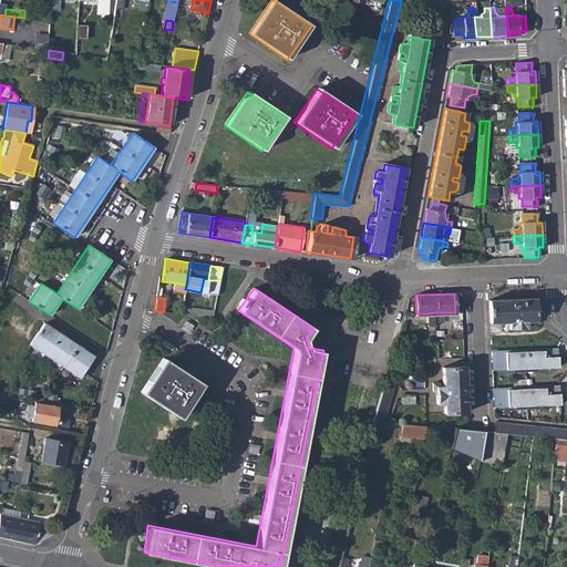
[(535,320),(534,298),(490,300),(490,322),(508,321),(504,327),(504,331),(513,331),(513,328),(526,328),(526,320),(535,320)]
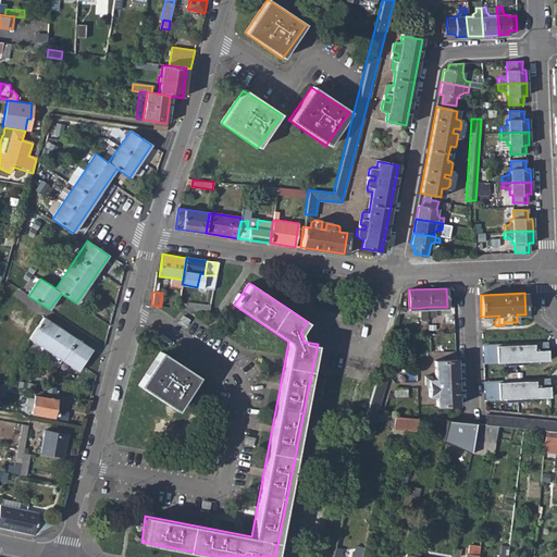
[(192,305),(190,311),(208,313),(210,306),(192,302),(192,305)]
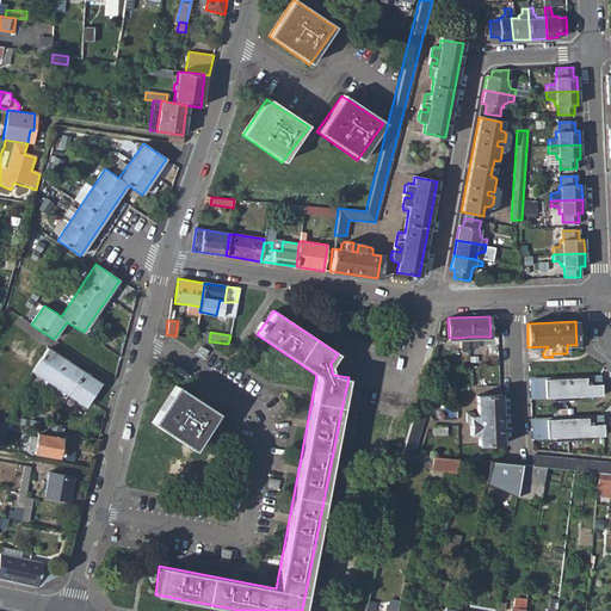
[(100,386),(48,347),(32,370),(86,408),(100,386)]
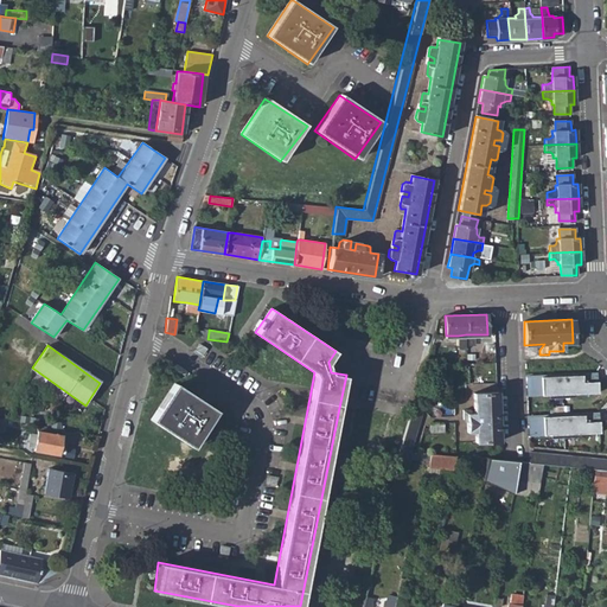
[(526,395),(598,393),(598,381),(582,382),(582,375),(541,376),(542,383),(526,384),(526,395)]
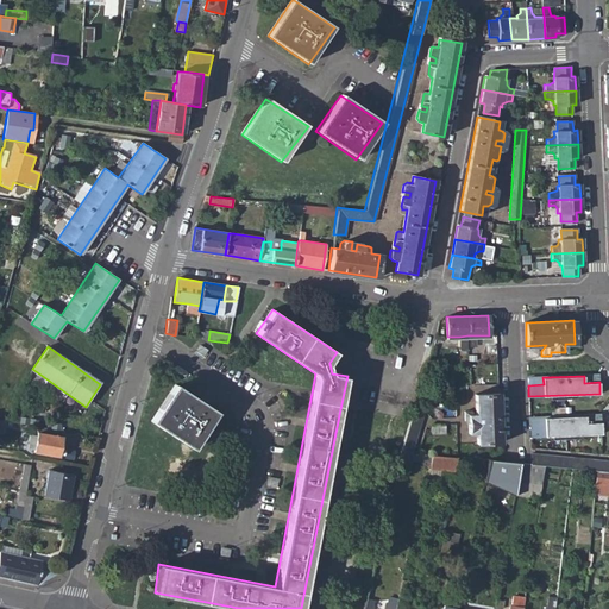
[(186,390),(175,384),(151,421),(194,450),(217,412),(199,400),(186,390)]
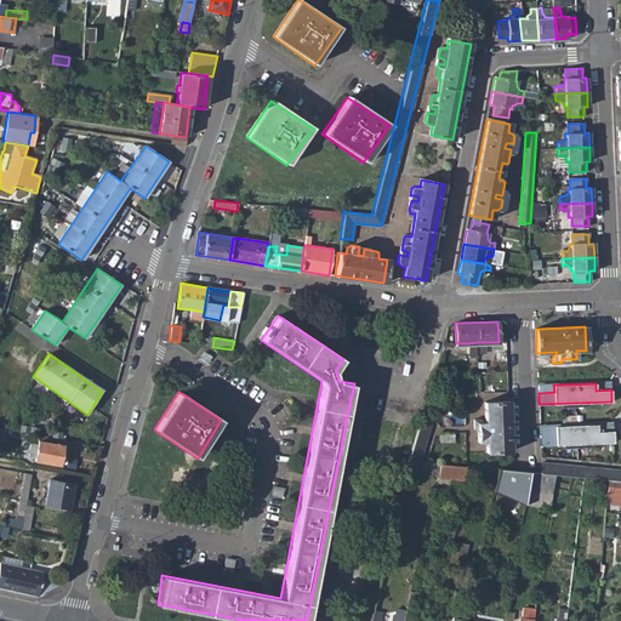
[(511,451),(508,403),(488,404),(489,426),(483,421),(476,421),(476,431),(479,431),(480,443),(489,443),(489,451),(511,451)]
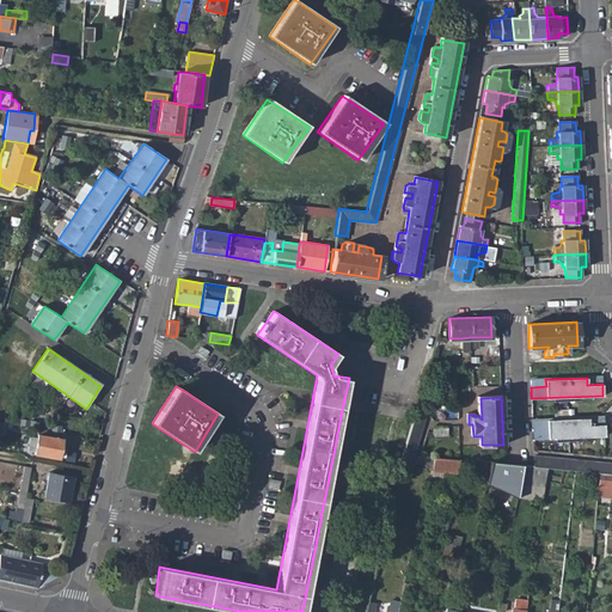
[(411,426),(402,454),(414,456),(427,411),(416,408),(411,426)]
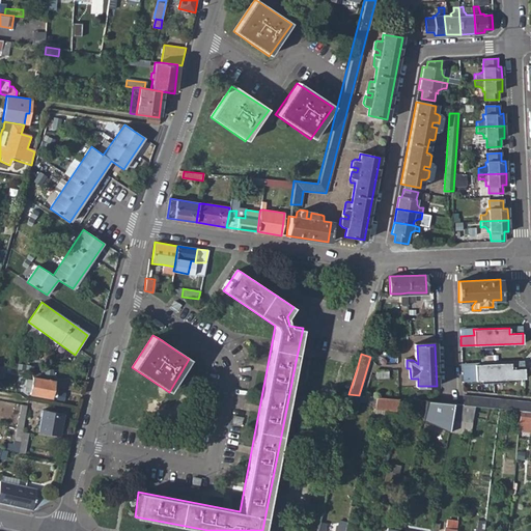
[(513,367),(525,366),(524,359),(512,360),(513,367)]
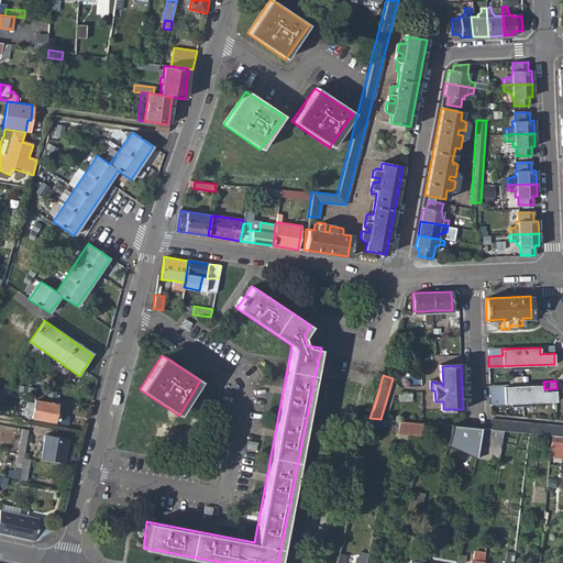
[(490,405),(556,401),(555,390),(542,392),(542,385),(504,386),(504,393),(489,394),(490,405)]
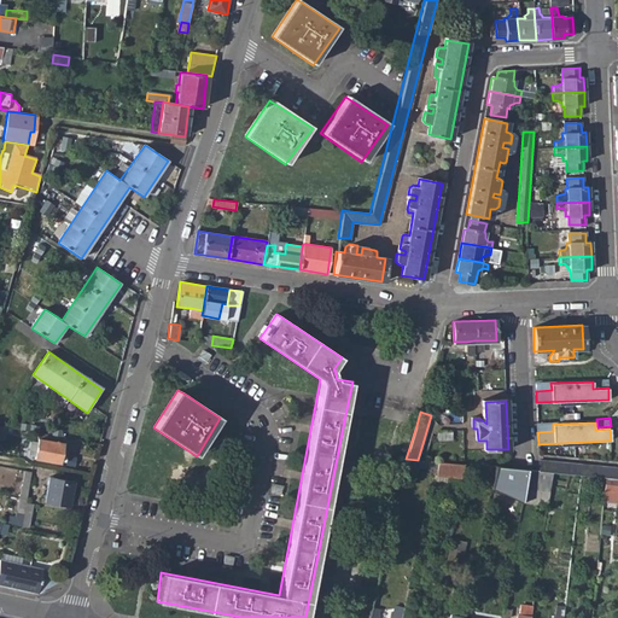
[(40,433),(39,439),(59,443),(60,437),(40,433)]
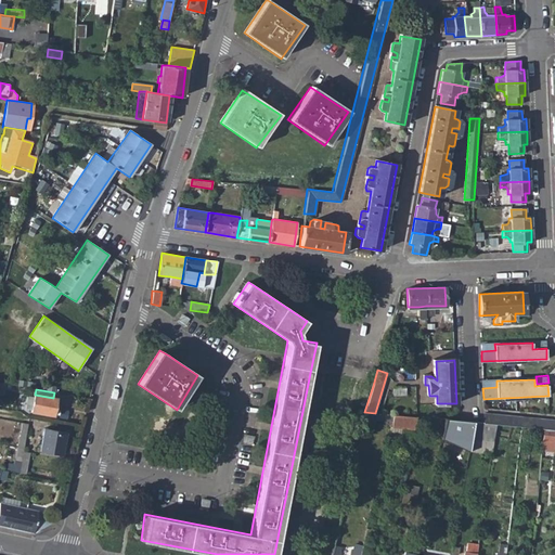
[(35,395),(31,412),(52,416),(56,399),(53,398),(35,395)]
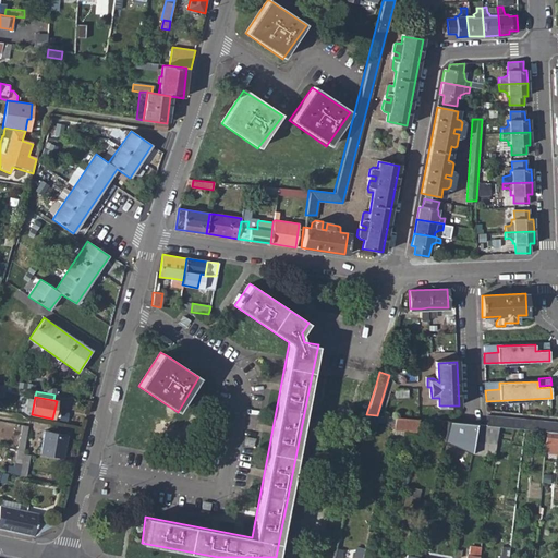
[(366,414),(365,420),(395,425),(397,416),(377,415),(366,414)]
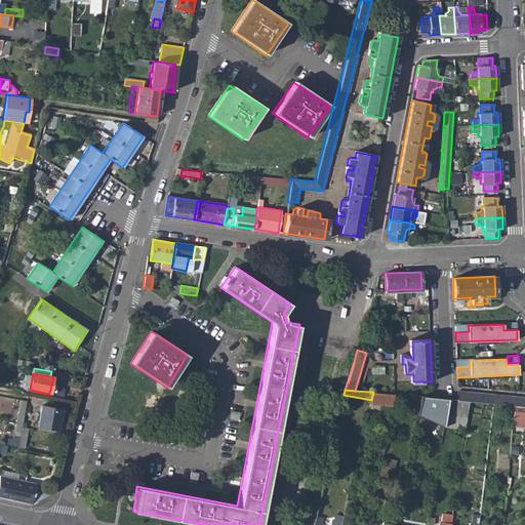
[(371,400),(370,406),(394,407),(397,395),(373,392),(371,400)]
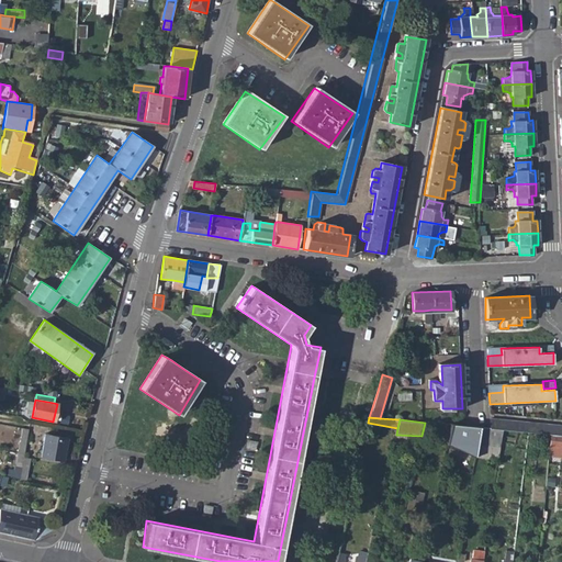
[(561,426),(493,419),(493,429),(501,430),(549,435),(561,436),(561,426)]
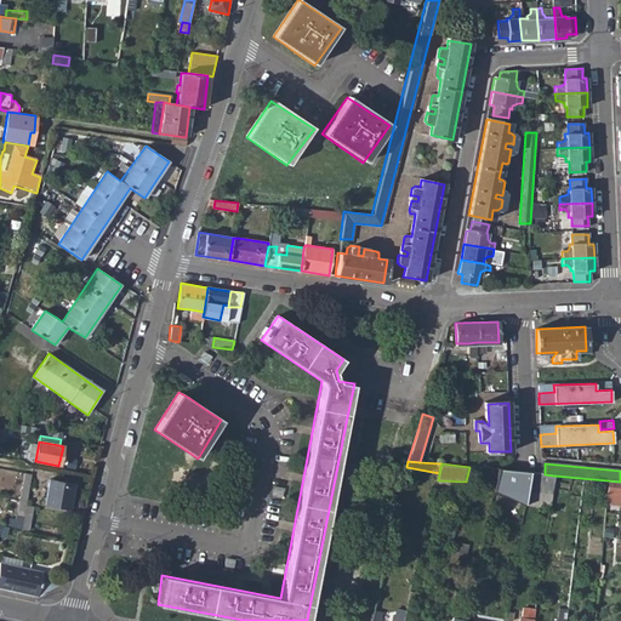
[(512,471),(508,490),(527,493),(530,473),(512,471)]
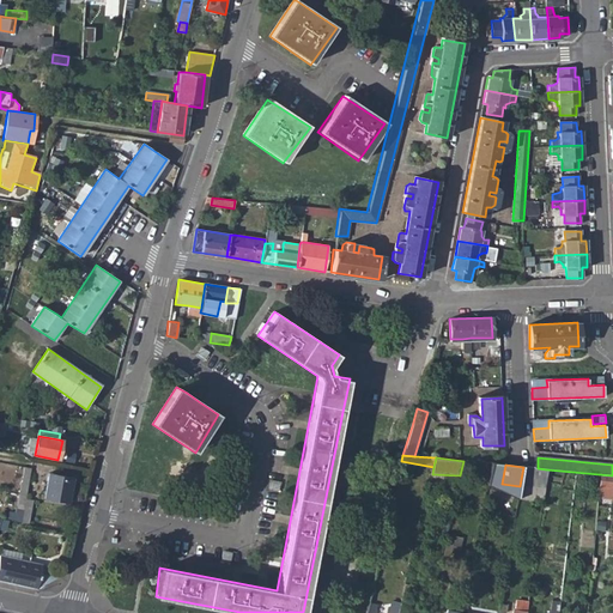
[(24,467),(19,493),(26,495),(31,468),(24,467)]
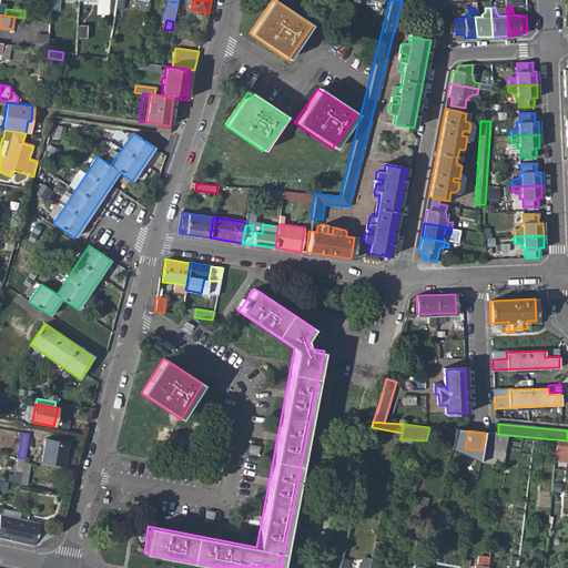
[(485,433),(482,450),(504,453),(506,435),(498,434),(485,433)]
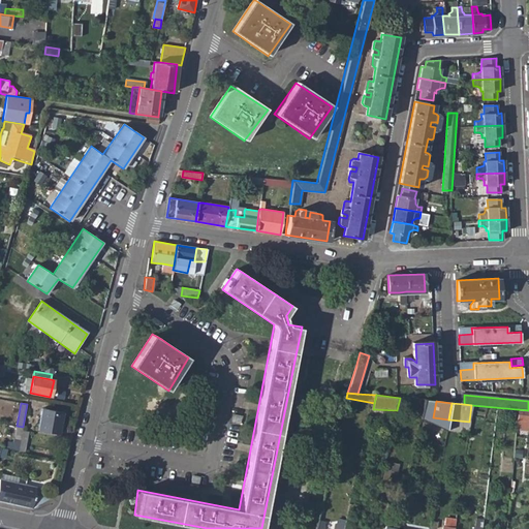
[(42,409),(38,431),(59,434),(63,412),(42,409)]
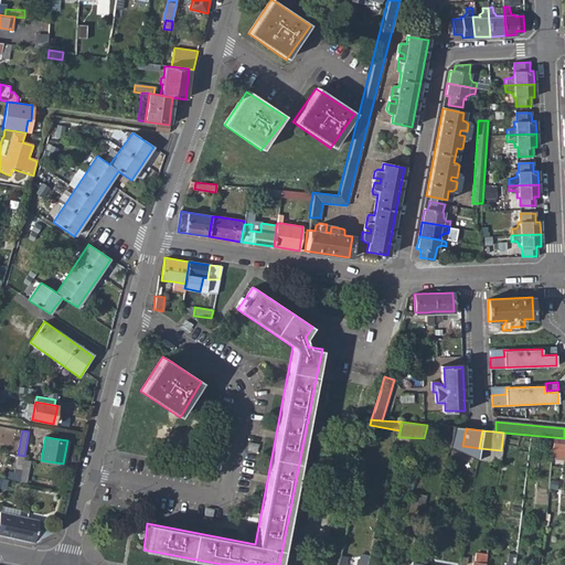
[(564,438),(552,437),(550,460),(564,460),(564,438)]
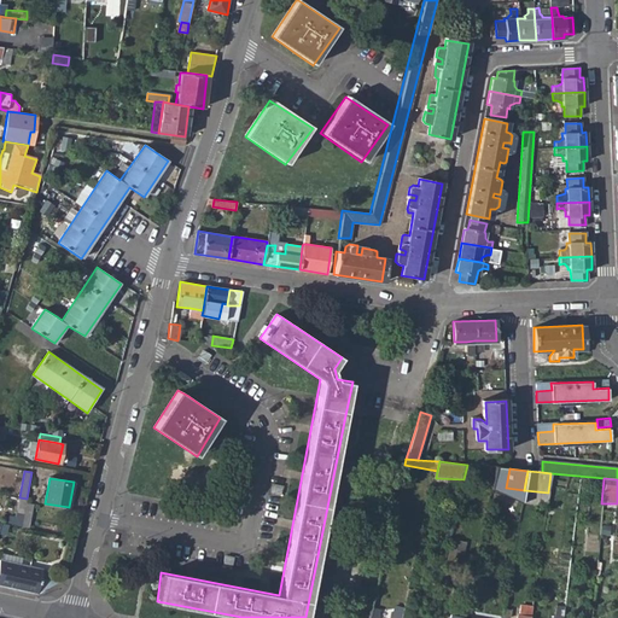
[(30,526),(36,506),(18,501),(12,522),(30,526)]
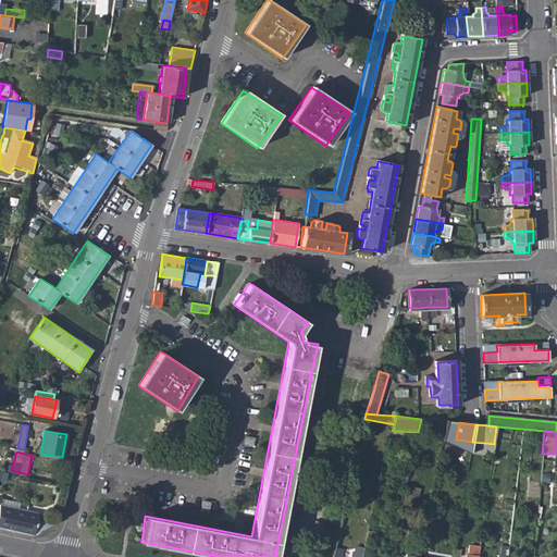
[(0,504),(0,527),(32,534),(37,512),(0,504)]
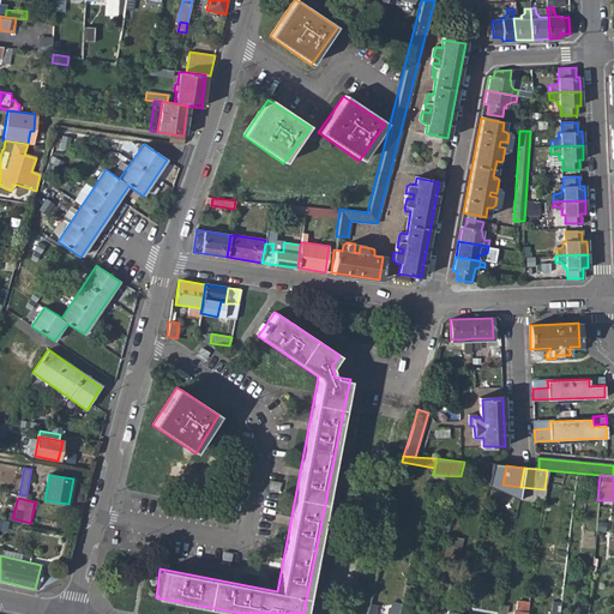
[(459,613),(473,613),(474,609),(467,607),(468,600),(463,600),(459,613)]
